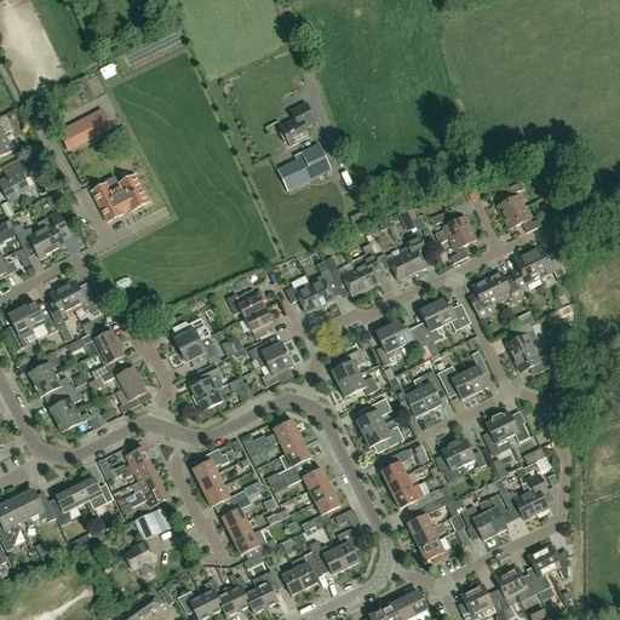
[(290,148),(310,138),(305,128),(316,124),(306,104),(291,112),(296,120),(280,127),(282,131),(280,135),(283,143),(288,144),(290,148)]
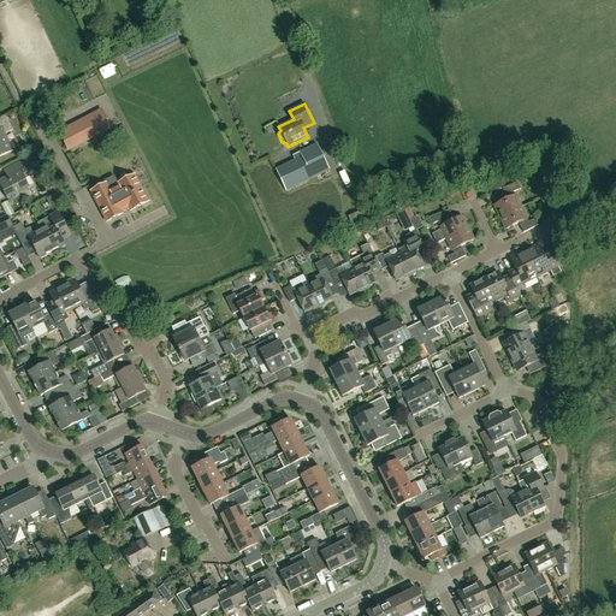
[(101,111),(60,132),(69,148),(110,128),(101,111)]
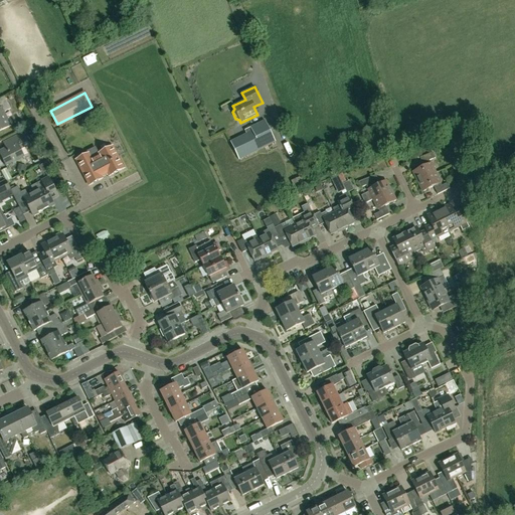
[(0,131),(11,126),(11,125),(13,124),(9,118),(8,119),(5,112),(11,109),(4,97),(0,99),(0,131)]
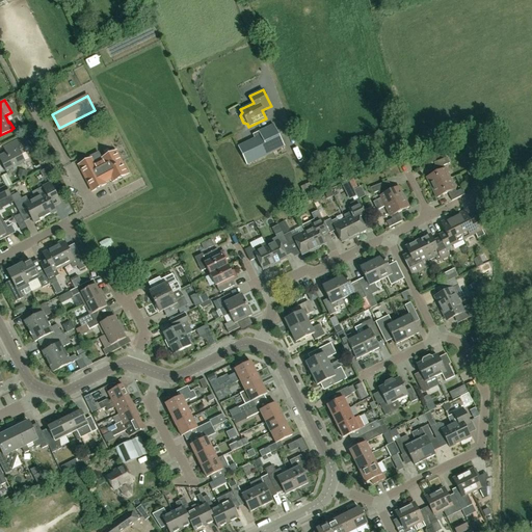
[(247,165),(285,147),(273,124),(258,131),(258,132),(253,134),(254,138),(237,147),(247,165)]
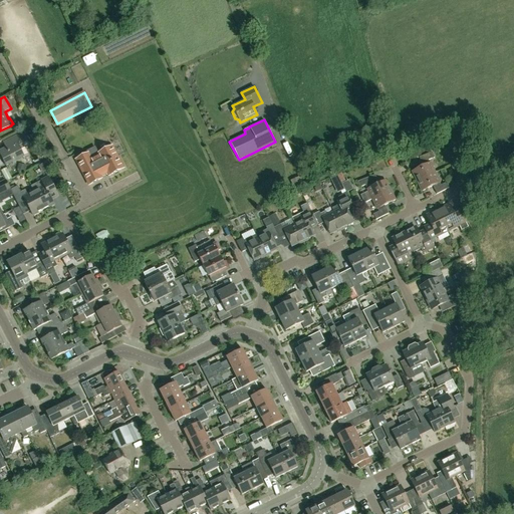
[(26,139),(23,133),(12,139),(15,145),(0,152),(0,154),(6,166),(24,156),(20,150),(29,145),(29,144),(31,144),(28,138),(26,139)]
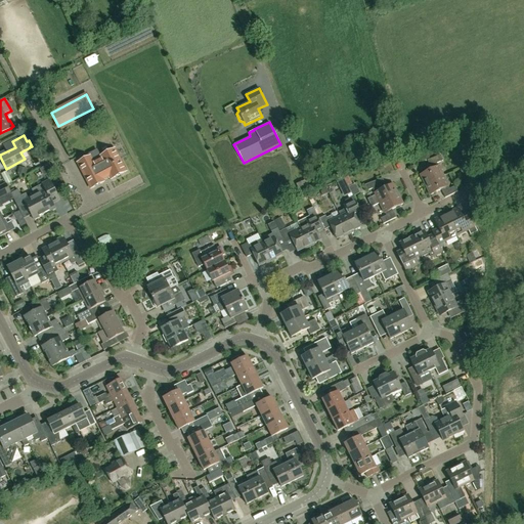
[(90,157),(78,163),(91,188),(103,182),(102,180),(110,176),(112,179),(126,172),(114,149),(100,157),(99,157),(100,159),(93,163),(90,157)]
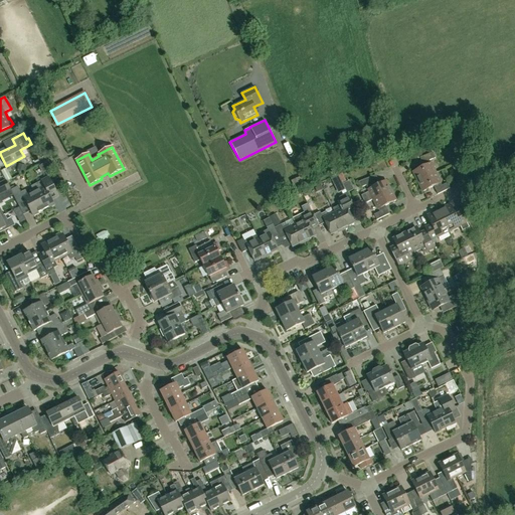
[(417,182),(436,173),(430,160),(436,158),(433,153),(419,158),(423,167),(413,172),(417,182)]
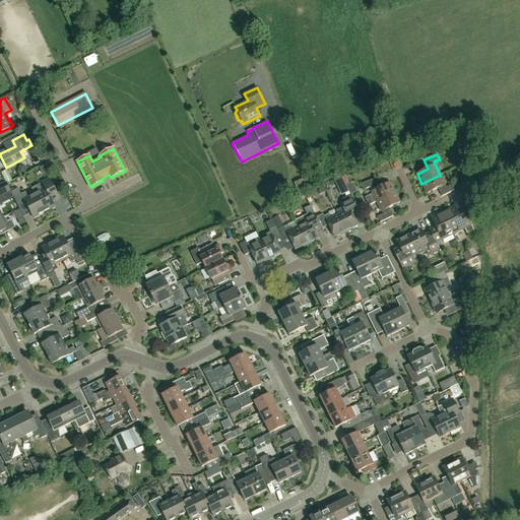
[(440,175),(421,184),(427,194),(438,188),(442,197),(454,190),(452,185),(446,188),(440,175)]
